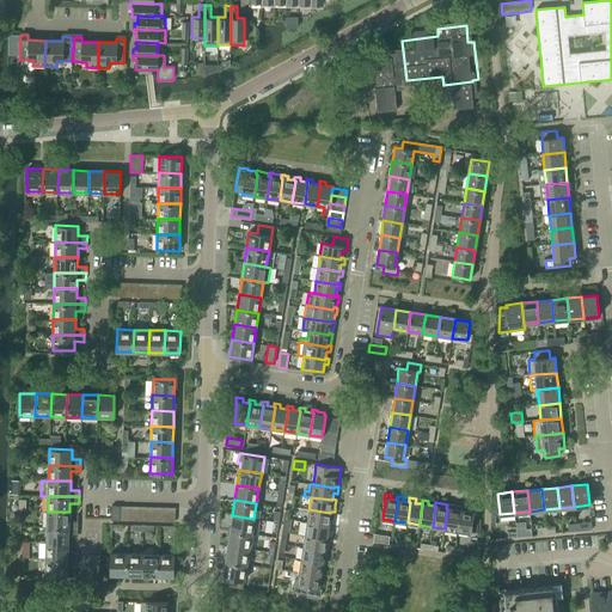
[(453,505),(447,505),(446,508),(447,508),(445,528),(457,531),(460,510),(459,509),(459,507),(453,506),(453,505)]
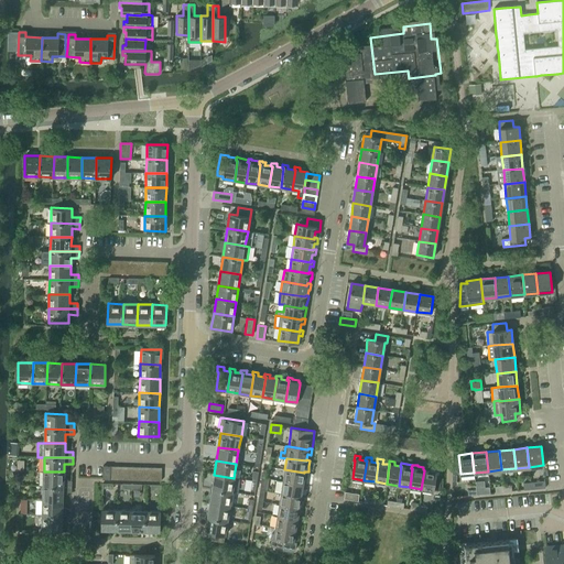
[(424,470),(421,489),(433,491),(436,472),(429,470),(430,467),(423,466),(423,467),(423,469),(424,470)]
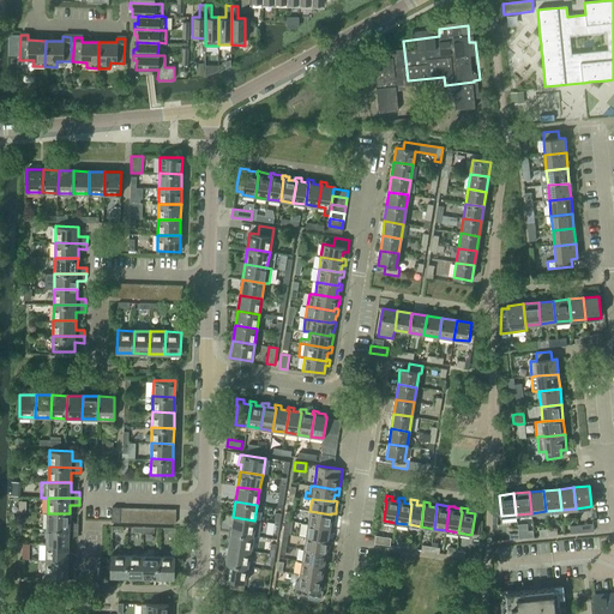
[(309,511),(308,524),(329,527),(330,525),(333,525),(336,513),(331,513),(331,515),(309,511)]
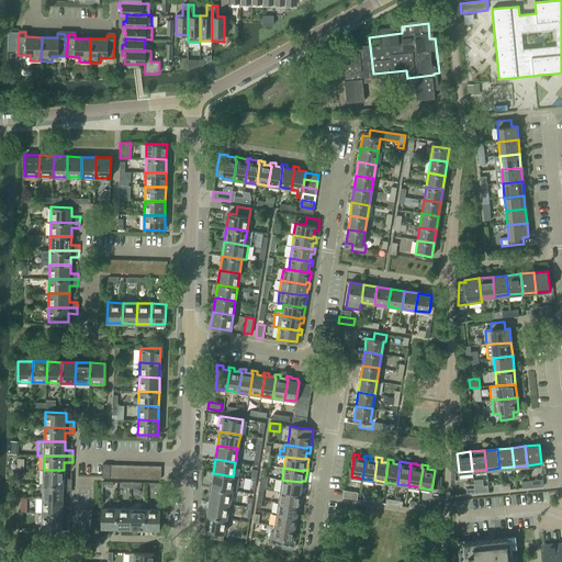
[(64,479),(64,470),(44,470),(43,484),(71,485),(71,479),(64,479)]
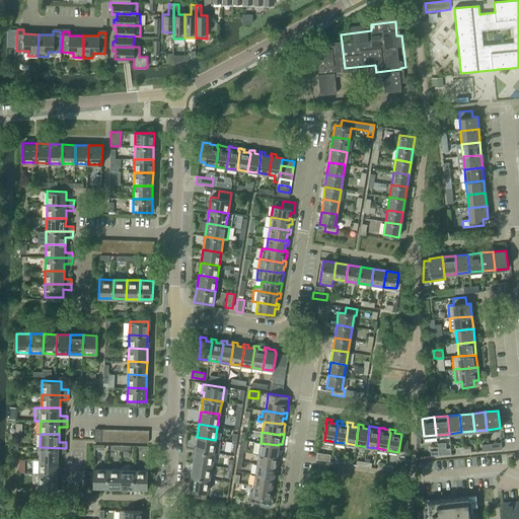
[(197,437),(195,450),(213,453),(215,440),(197,437)]
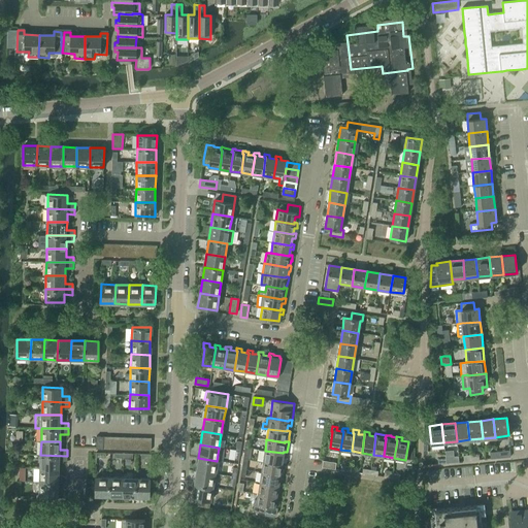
[(259,450),(257,460),(263,461),(282,464),(282,463),(283,457),(285,458),(286,455),(287,456),(287,452),(284,452),(283,453),(265,451),(259,450)]
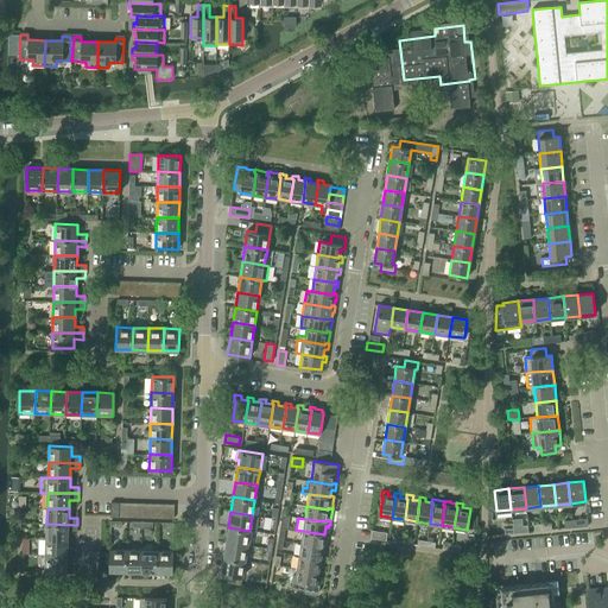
[(77,531),(77,525),(46,524),(46,539),(68,539),(69,531),(77,531)]
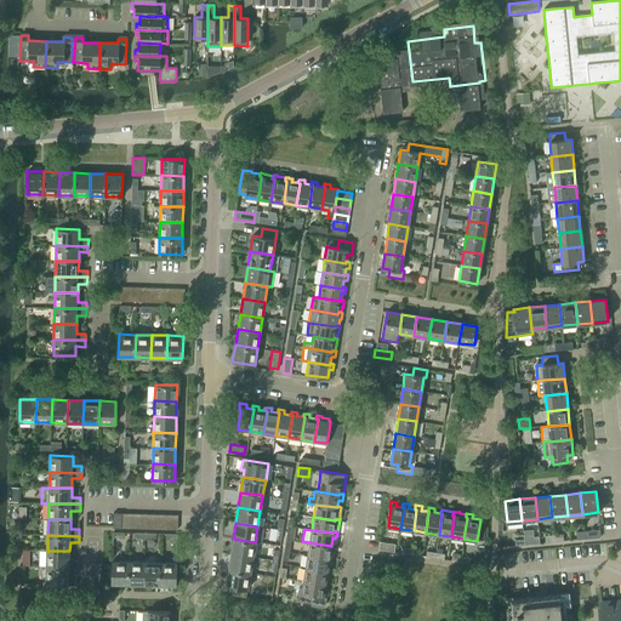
[(233,539),(231,554),(252,558),(255,542),(233,539)]
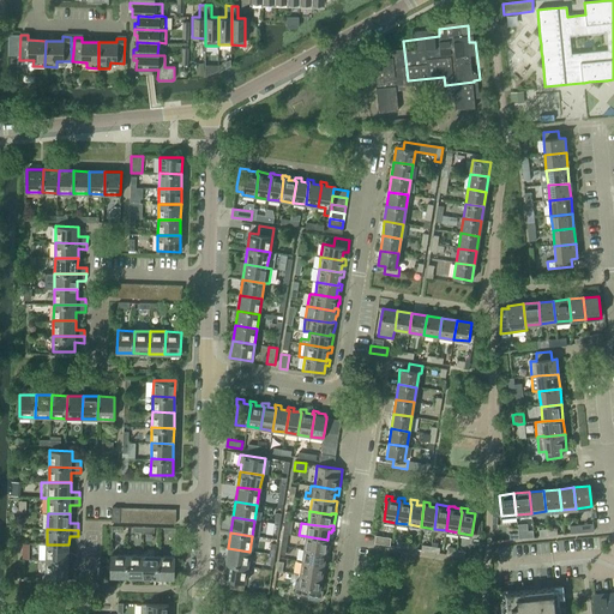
[(305,547),(304,549),(325,552),(325,551),(326,545),(330,545),(331,539),(327,539),(327,540),(306,536),(306,537),(305,547)]
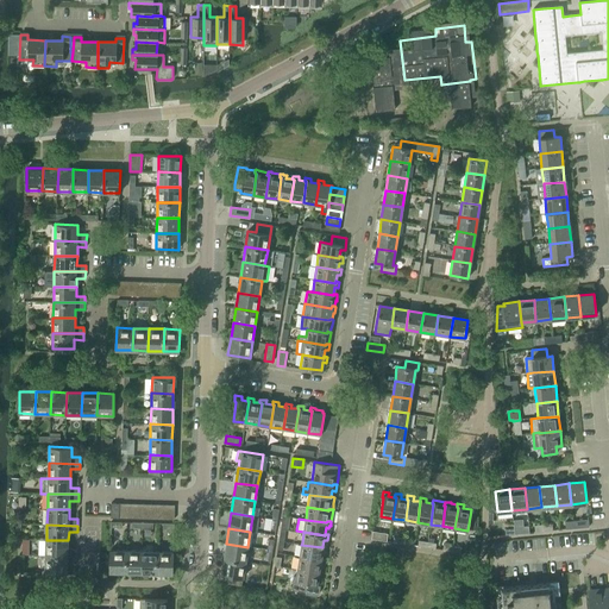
[(372,532),(371,539),(385,541),(387,533),(372,532)]
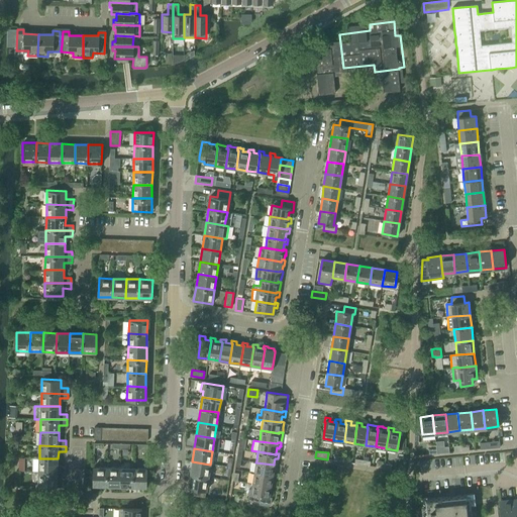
[(58,467),(58,458),(39,458),(39,472),(65,472),(65,467),(58,467)]
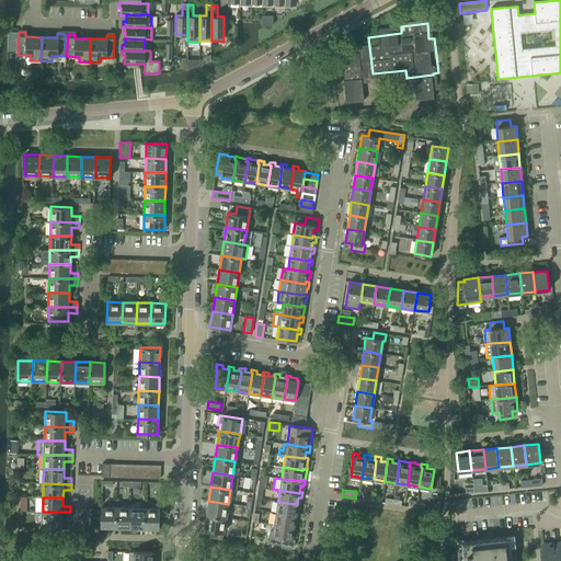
[(208,501),(206,515),(226,518),(228,504),(208,501)]
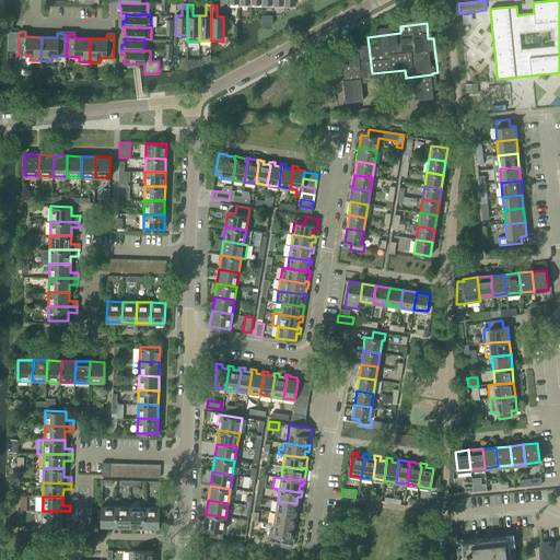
[(277,501),(276,512),(294,515),(295,514),(295,508),(300,509),(300,503),(296,502),(296,503),(277,501)]
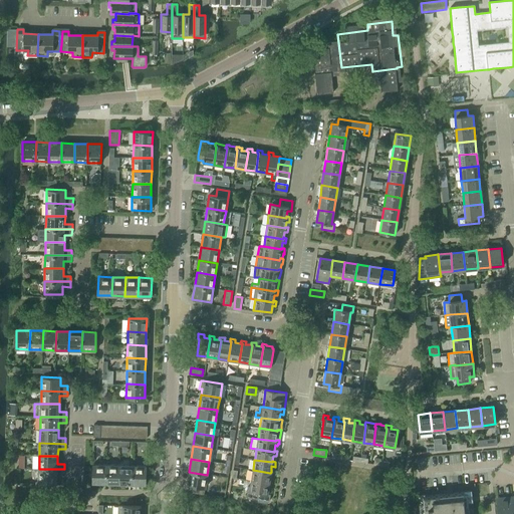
[(106,483),(106,464),(93,464),(93,483),(106,483)]
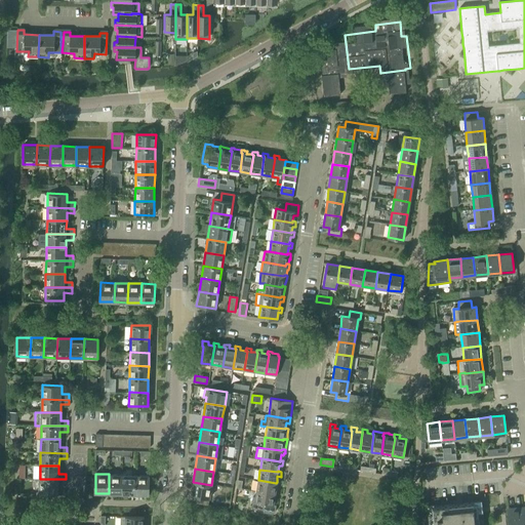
[(122,493),(122,475),(109,474),(109,493),(122,493)]
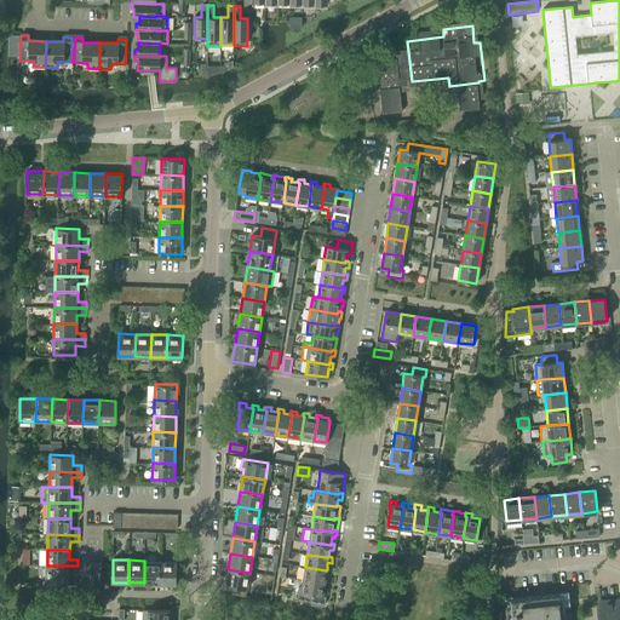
[(160,584),(160,561),(144,561),(144,583),(160,584)]
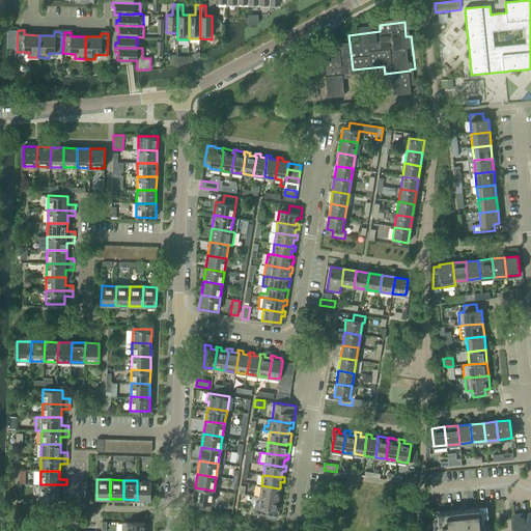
[(137,480),(137,500),(151,500),(151,480),(137,480)]
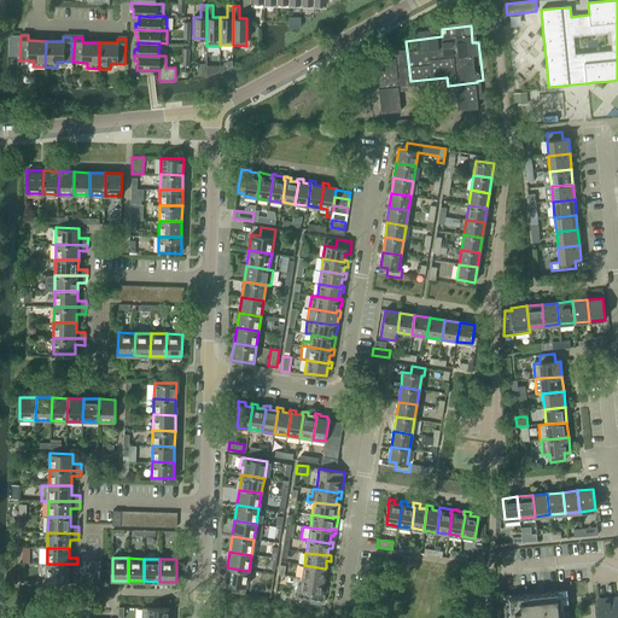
[(77,571),(77,564),(47,564),(46,581),(69,581),(69,570),(77,571)]
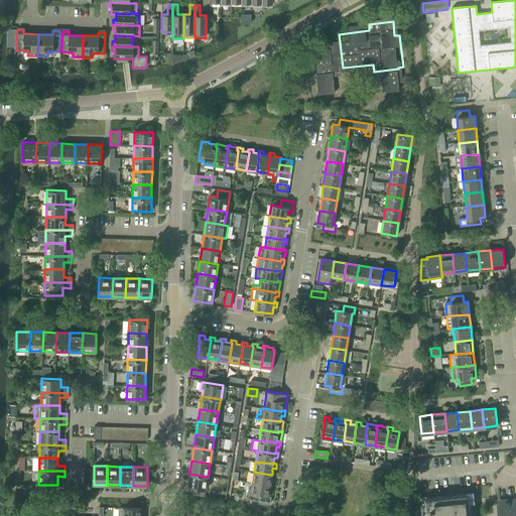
[(254,472),(252,482),(270,485),(270,484),(271,479),(274,479),(275,474),(272,474),(271,475),(254,472)]
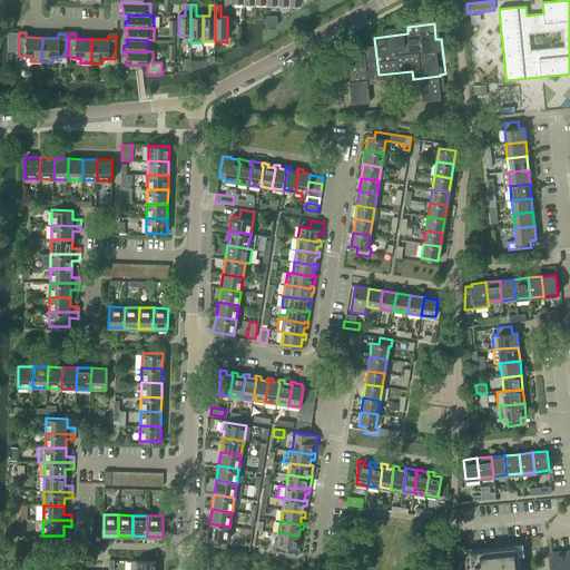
[(209,523),(207,538),(214,539),(213,547),(226,549),(229,527),(209,523)]
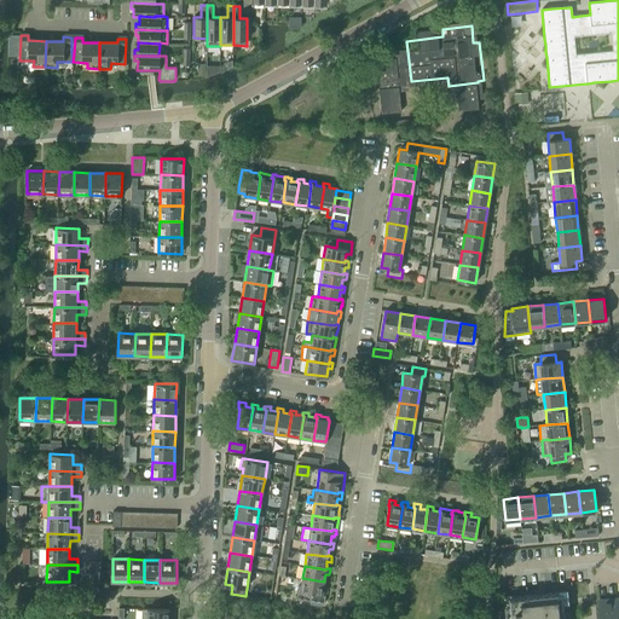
[(298,586),(295,599),(311,601),(310,605),(319,606),(322,606),(323,605),(324,602),(325,595),(322,595),(323,586),(327,588),(328,582),(324,580),(324,582),(302,578),(301,585),(298,586)]
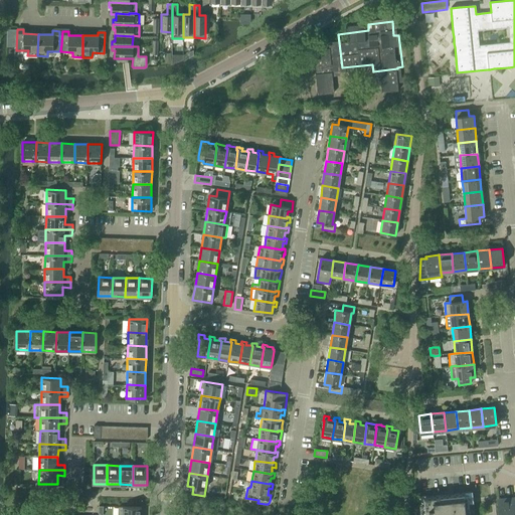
[(470,514),(468,493),(423,498),(424,514),(470,514)]
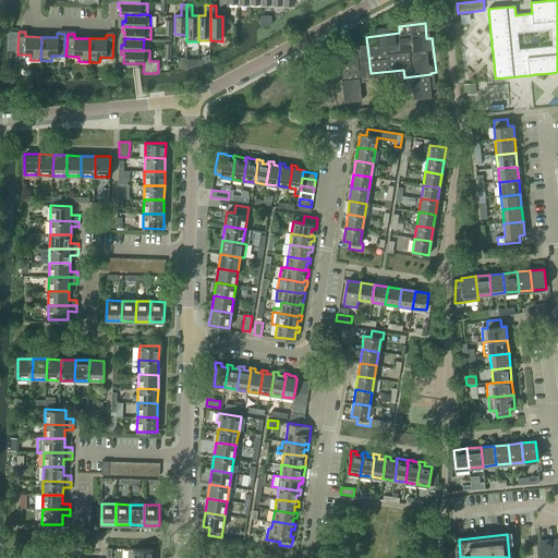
[(557,557),(556,541),(541,543),(542,557),(557,557)]
